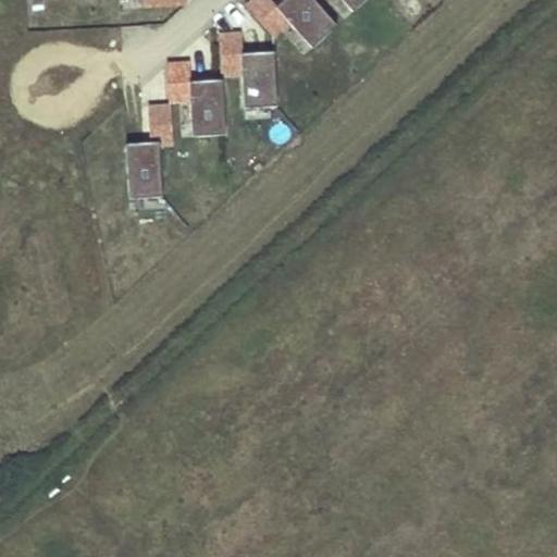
[(270,0),(256,0),(248,8),(272,36),(288,22),(312,48),(337,26),(313,0),(284,0),(276,7),(270,0)]
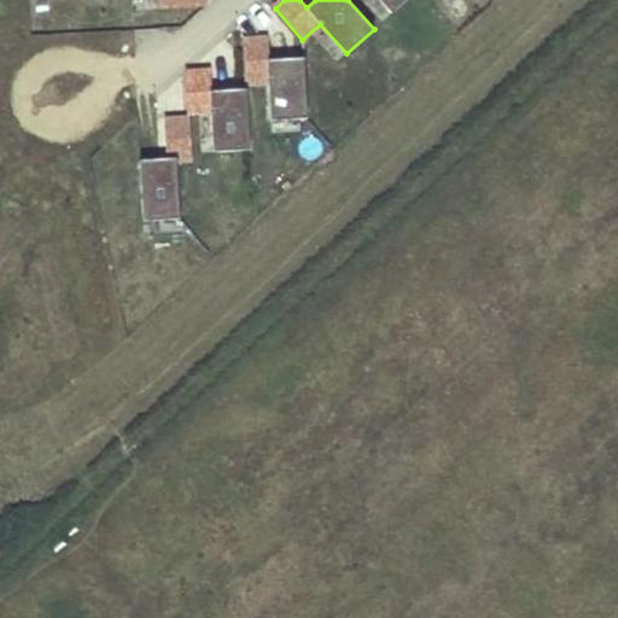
[(379,0),(391,13),(406,0),(379,0)]
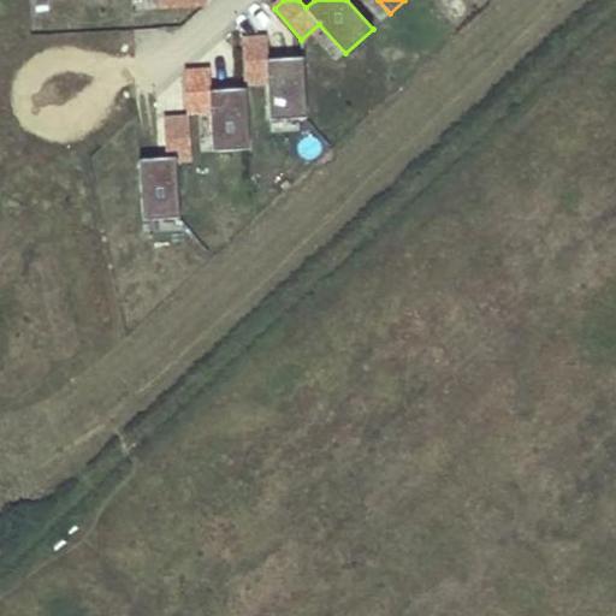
[(267,40),(242,41),(244,82),(268,81),(271,120),(307,118),(303,58),(268,60),(267,40)]
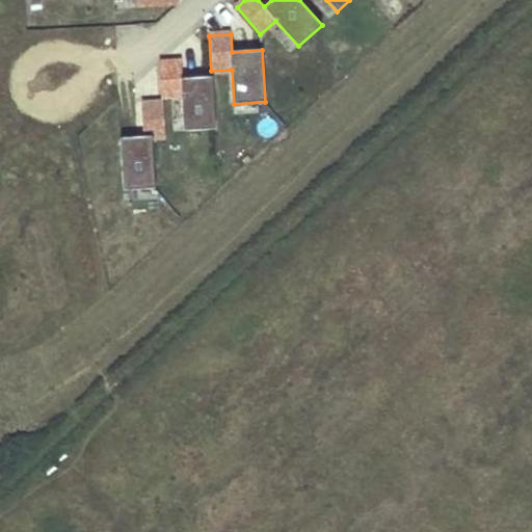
[(160,59),(162,99),(182,98),(184,132),(216,130),(213,77),(182,79),(181,58),(160,59)]
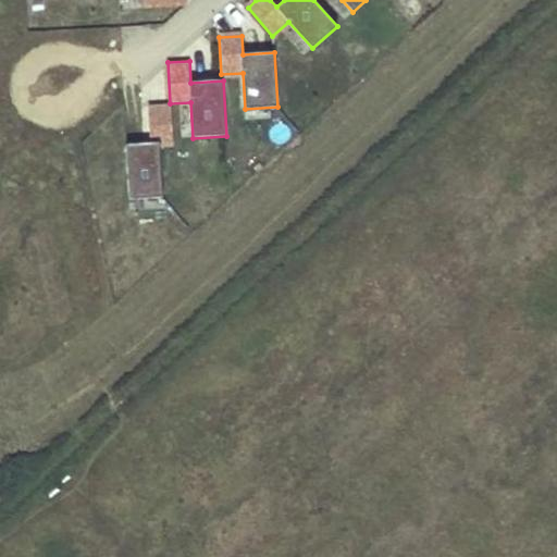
[(150,144),(126,145),(130,199),(162,197),(160,145),(173,144),(171,106),(148,107),(150,144)]
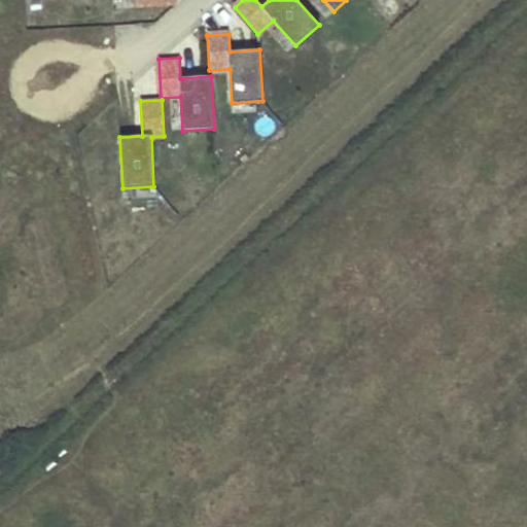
All buildings are outlined.
